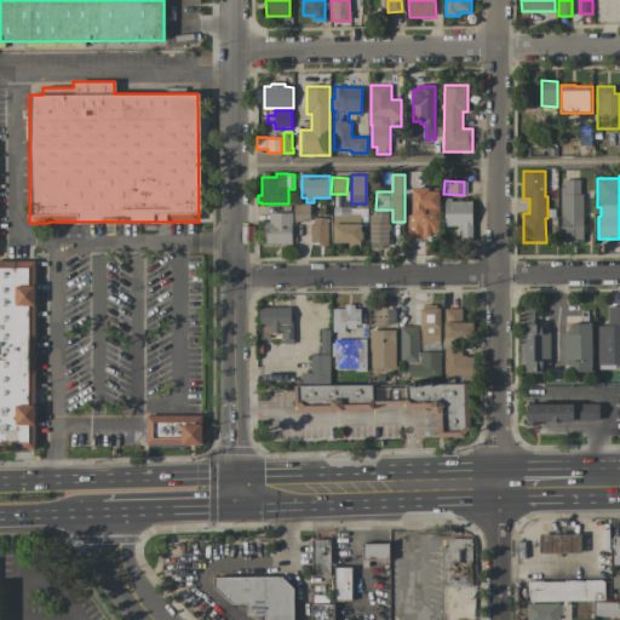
[(584,240),(562,240),(562,188),(564,188),(564,181),(581,181),(581,195),(584,195),(584,240)]
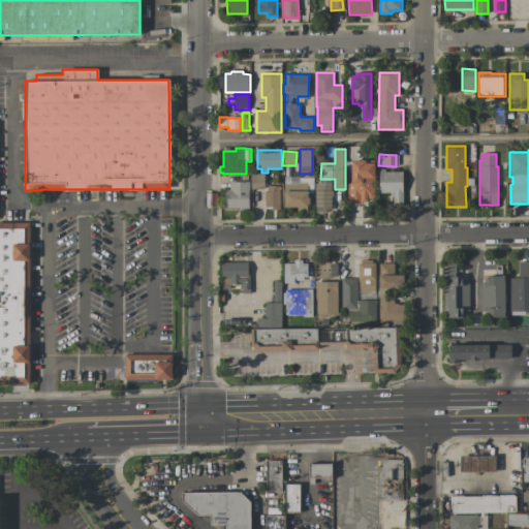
[(378,163),(378,179),(376,179),(376,199),(369,199),(369,203),(364,203),(364,205),(348,205),(348,182),(354,182),(354,161),(369,161),(369,163),(378,163)]
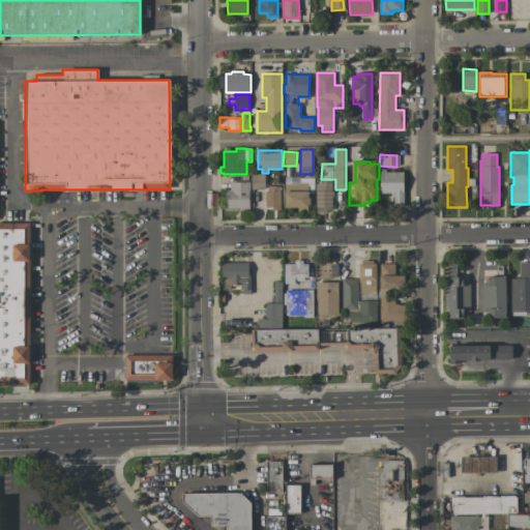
[(405,172),(405,206),(391,206),(391,194),(381,194),(381,170),(386,170),(386,172),(405,172)]
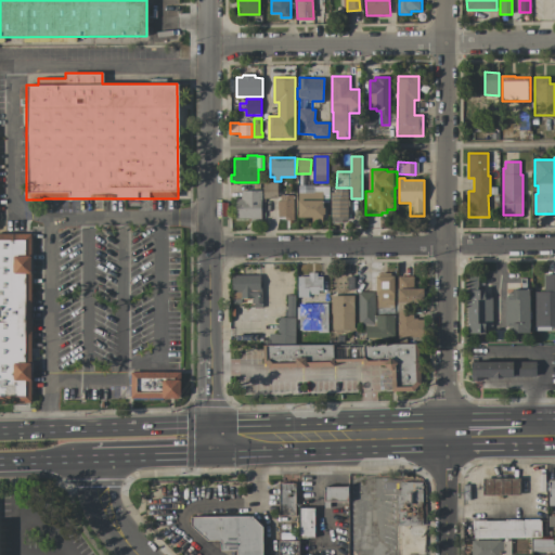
[(262,198),(276,198),(276,182),(262,183),(262,198)]
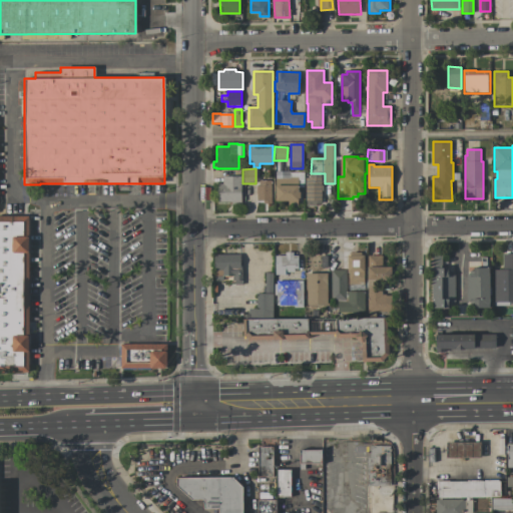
[(242,202),(240,202),(240,204),(232,204),(232,202),(219,202),(219,184),(223,184),(223,176),(234,176),(234,169),(240,169),(240,176),(242,176),(242,202)]
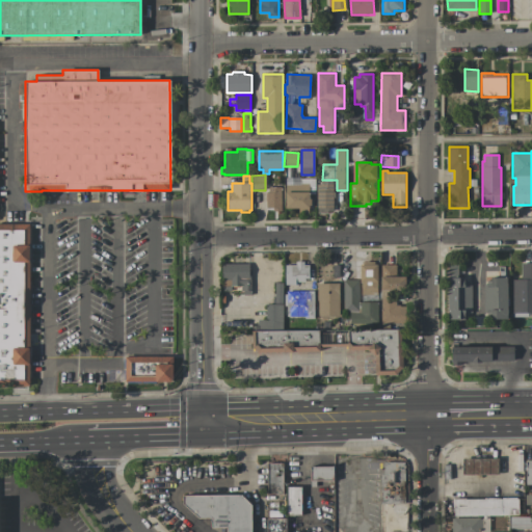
[(288,209),(288,193),(287,193),(287,185),(292,185),(292,178),(301,178),(301,179),(310,179),(310,192),(312,192),(312,198),(314,198),(314,206),(312,206),(312,209),(310,209),(310,213),(300,213),(300,209),(288,209)]
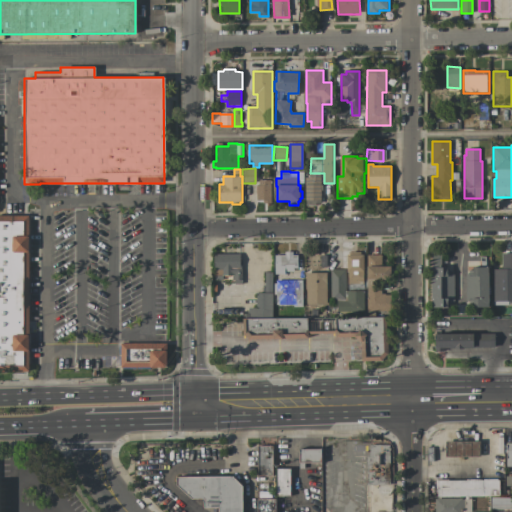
[(322,175),(322,204),(306,204),(306,177),(310,177),(310,175),(322,175)]
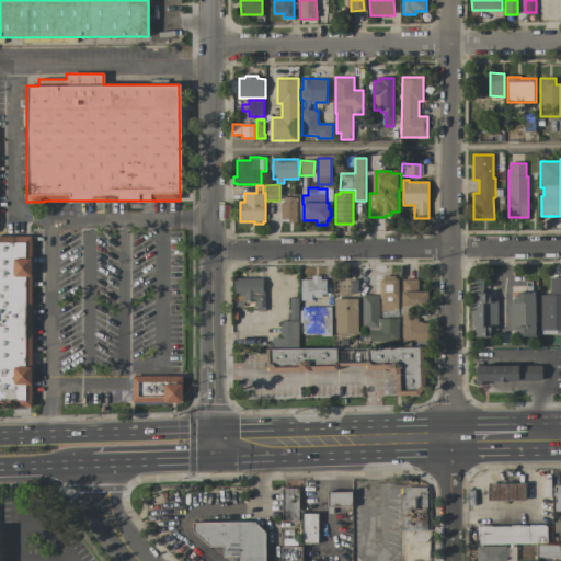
[(298,222),(288,224),(288,219),(282,220),(281,203),(282,203),(282,202),(284,202),(284,197),(297,197),(298,222)]
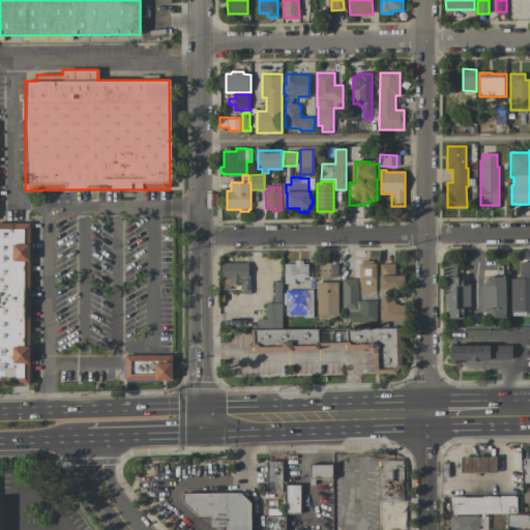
[(28,383),(0,382),(0,223),(29,223),(28,383)]
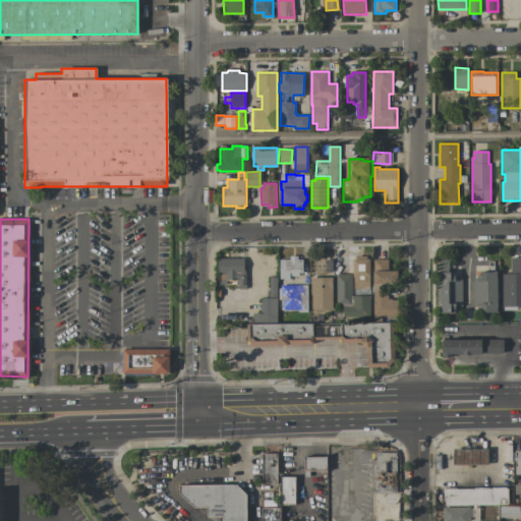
[(280,259),(290,259),(290,256),(298,256),(298,259),(304,259),(304,274),(300,274),(300,277),(292,277),(292,274),(290,274),(291,279),(281,279),(280,259)]
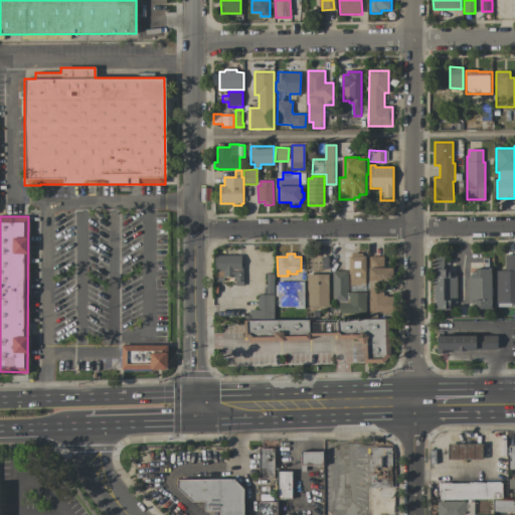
[(366,286),(351,286),(351,256),(352,256),(352,254),(364,253),(364,256),(367,256),(367,274),(366,274),(366,286)]
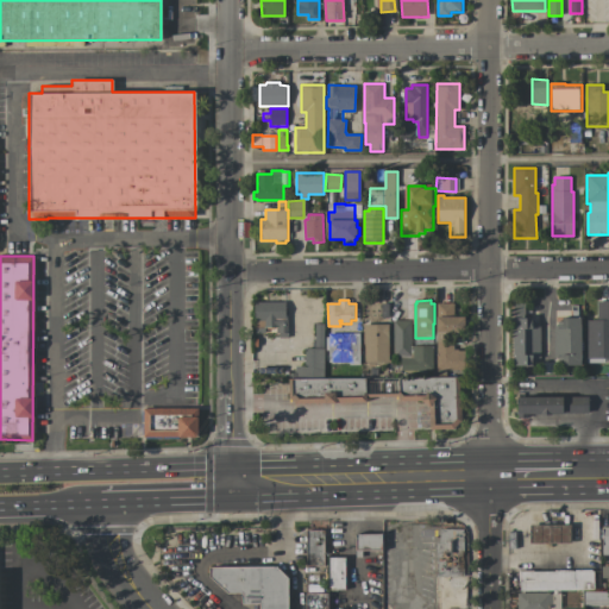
[(253,302),(286,301),(286,337),(275,337),(275,330),(253,331),(253,302)]
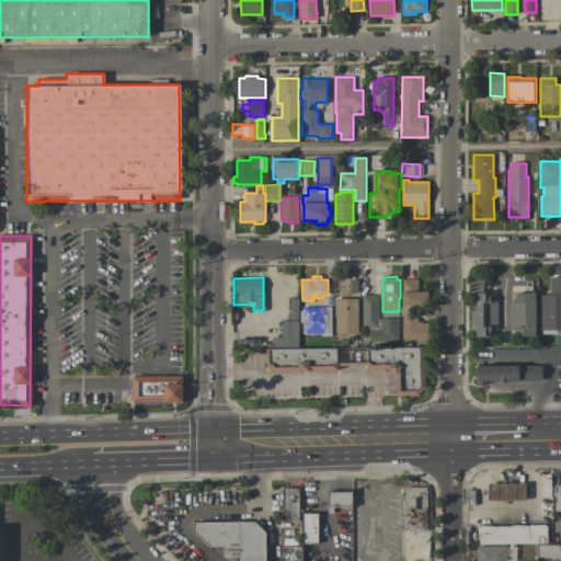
[(499,331),(495,331),(495,338),(476,338),(474,277),(487,277),(487,294),(493,294),(493,300),(499,300),(499,331)]
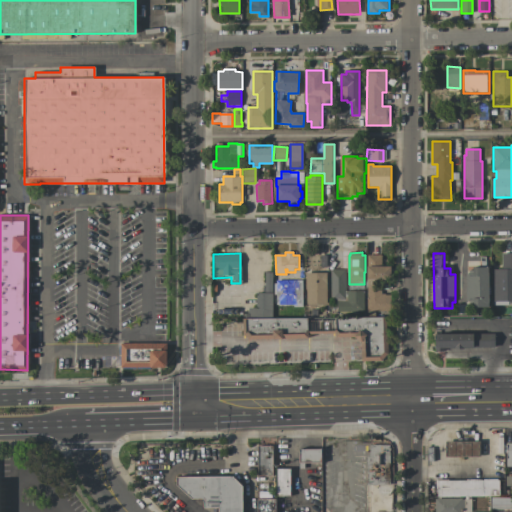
[(494,306),(494,270),(503,270),(503,254),(511,254),(511,302),(508,302),(508,306),(494,306)]
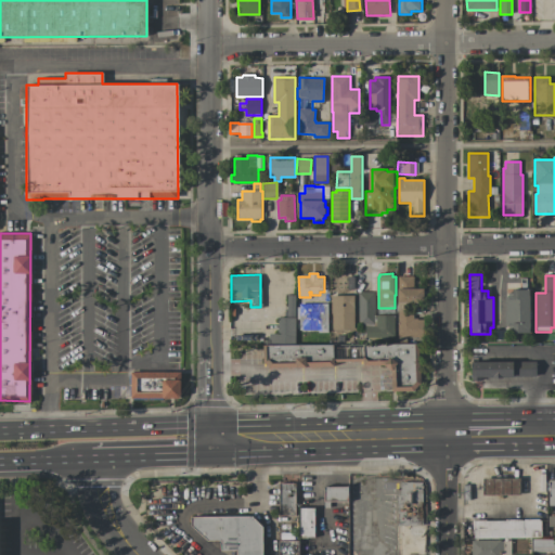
[(422,319),(422,338),(398,338),(398,304),(401,304),(401,291),(399,291),(399,278),(414,278),(414,289),(426,289),(426,304),(413,304),(413,319),(422,319)]
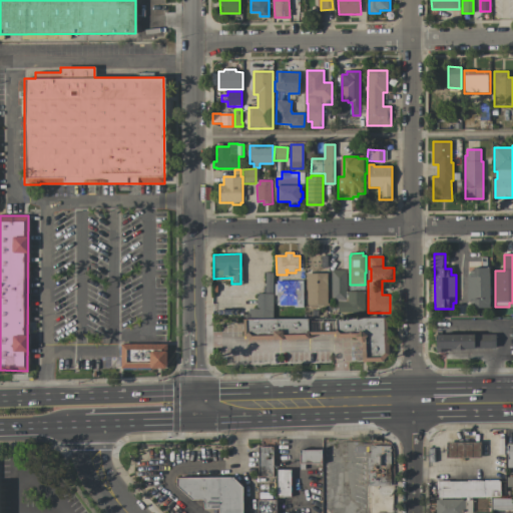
[(492,309),(477,308),(477,306),(471,306),(471,303),(467,303),(467,275),(470,275),(470,272),(474,272),(474,269),(492,269),(492,309)]
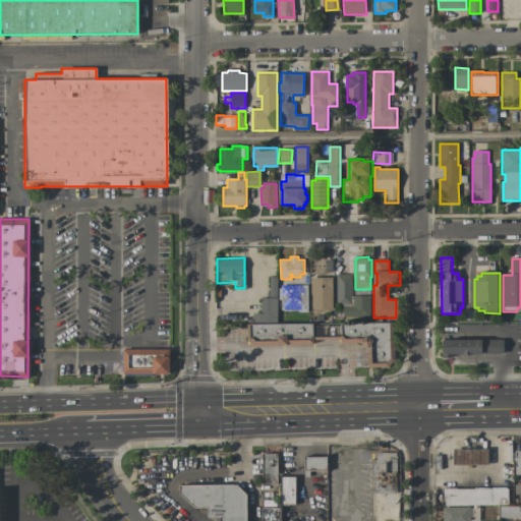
[(371,296),(371,317),(343,317),(343,305),(337,305),(337,275),(352,275),(352,296),(371,296)]
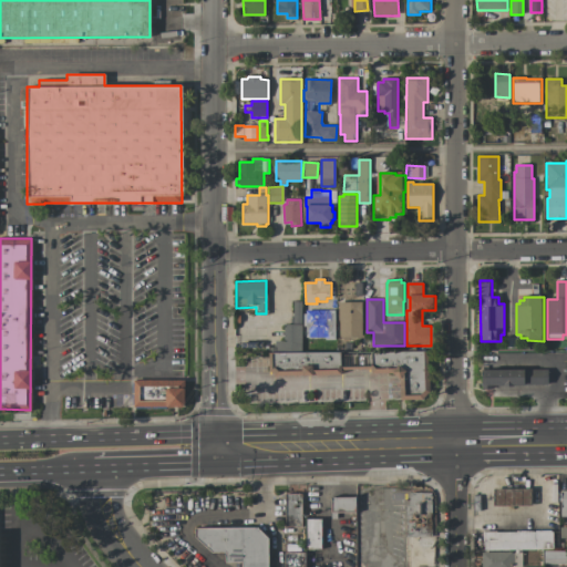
[(363,338),(340,338),(340,302),(363,302),(363,338)]
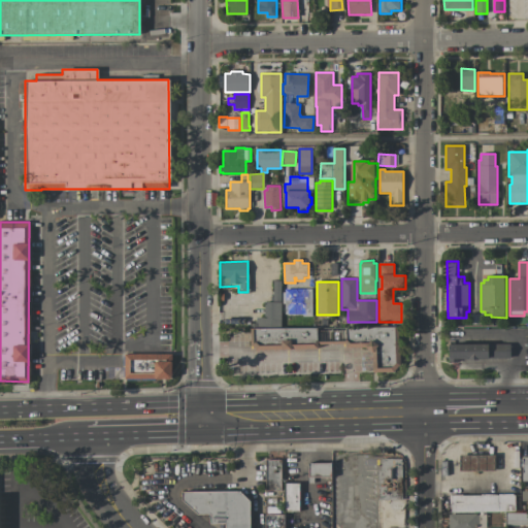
[(312,289),(312,317),(303,317),(303,315),(286,315),(286,290),(312,289)]
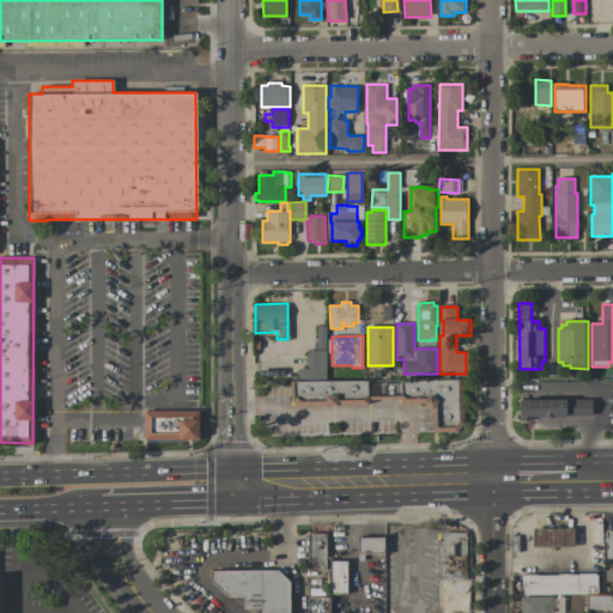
[(327,380),(298,380),(298,369),(308,369),(308,352),(327,352),(327,380)]
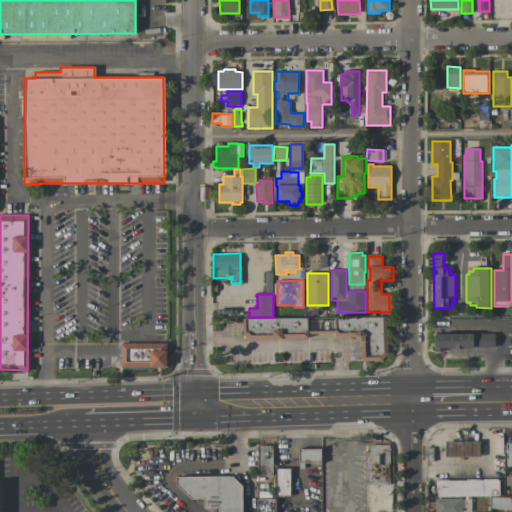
[(390,317),(391,355),(384,362),(363,362),(363,341),(358,337),(337,338),(337,334),(310,334),(310,338),(249,339),(249,335),(244,335),(244,319),(390,317)]
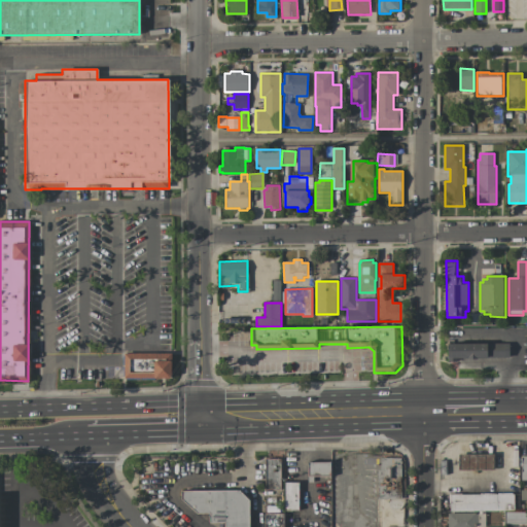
[(510,344),(511,358),(482,358),(482,360),(472,360),(472,358),(450,359),(450,345),(510,344)]
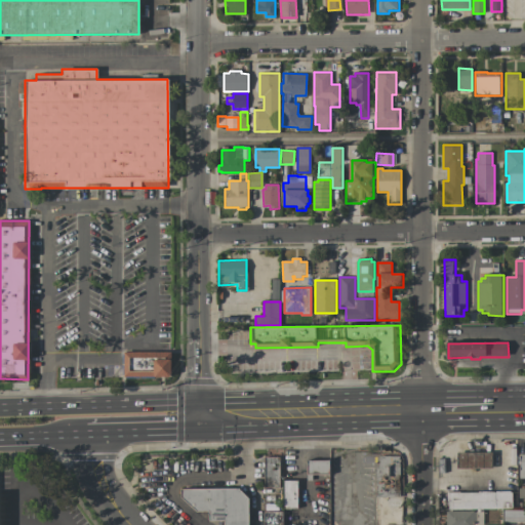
[(169,351),(170,376),(122,377),(122,352),(169,351)]
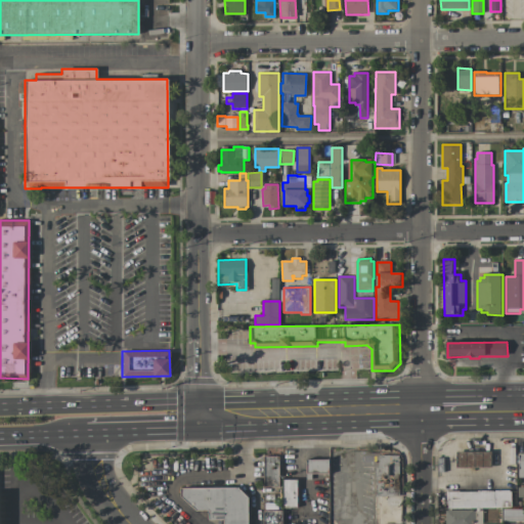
[(493,451),(493,468),(459,468),(459,451),(493,451)]
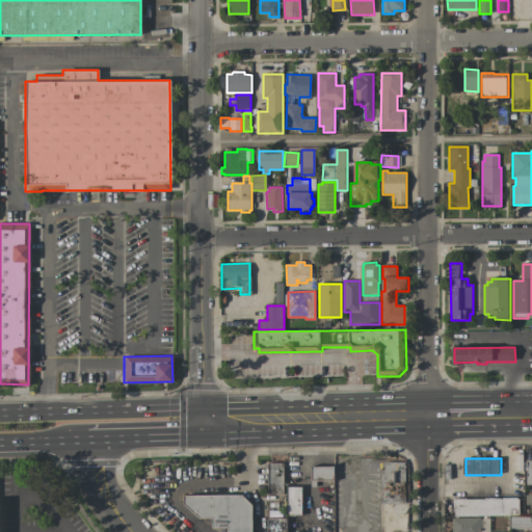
[(283,463),(282,494),(266,494),(266,462),(283,463)]
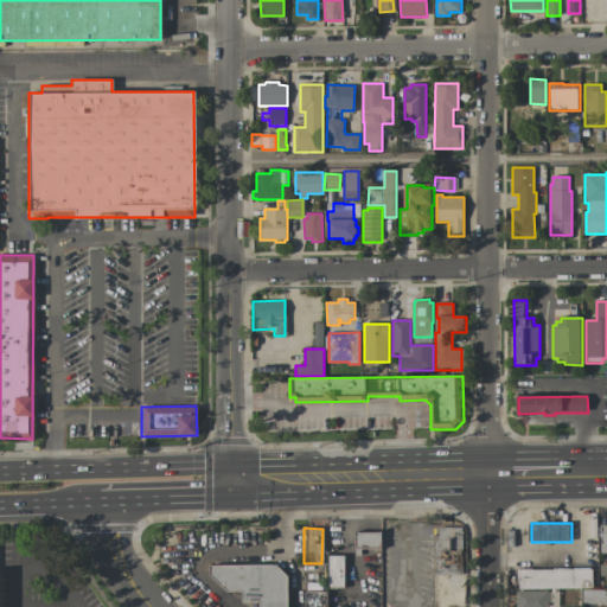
[(435,575),(461,575),(461,528),(435,528),(435,575)]
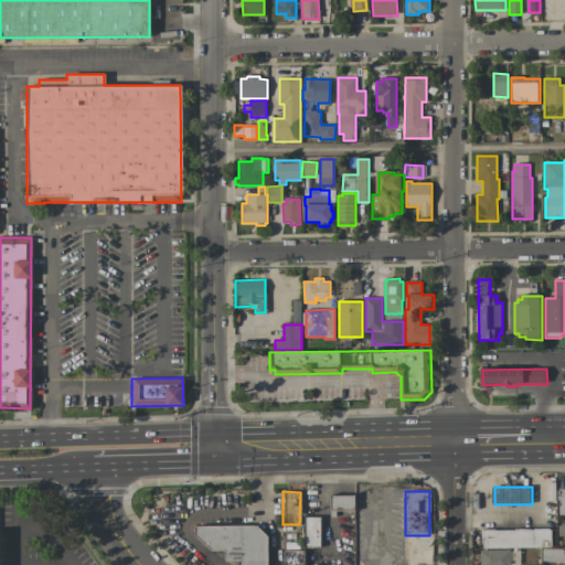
[(352,496),(351,518),(330,518),(330,511),(329,511),(329,494),(352,496)]
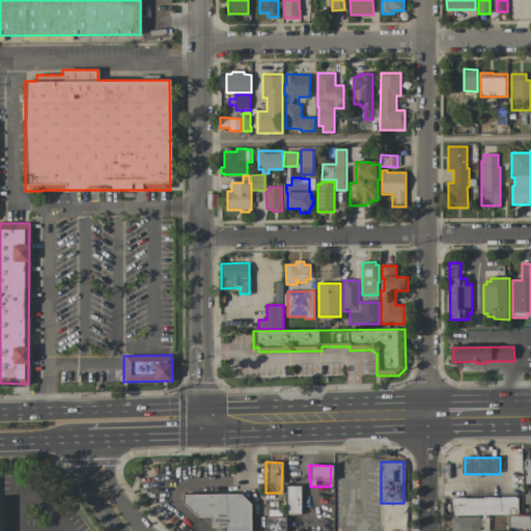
[(300,513),(285,513),(285,485),(300,485),(300,513)]
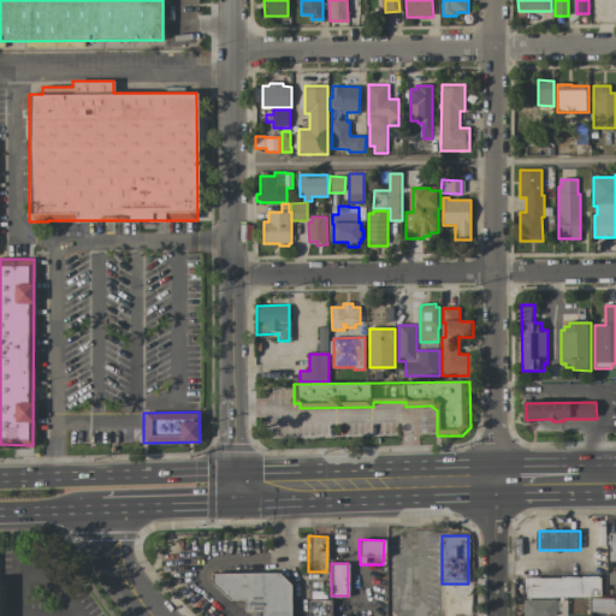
[(211,573),(283,572),(291,580),(291,615),(262,615),(262,611),(243,611),(243,600),(230,600),(211,585),(211,573)]
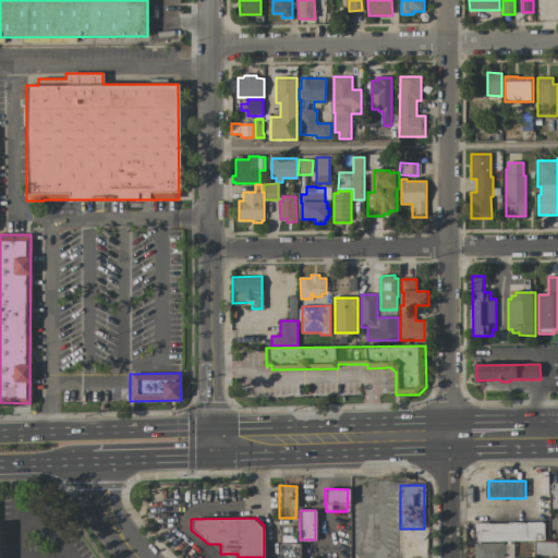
[(546,541),(476,541),(476,522),(546,522),(546,541)]
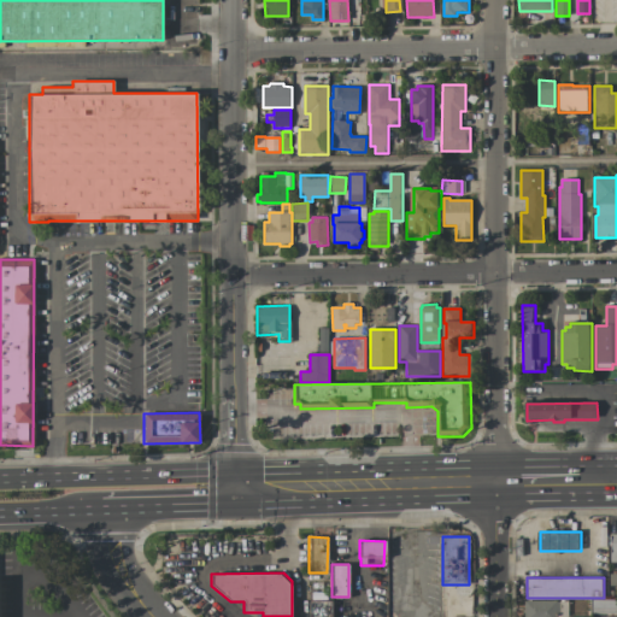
[(526,616),(526,600),(532,600),(532,599),(559,599),(559,600),(568,600),(568,616),(526,616)]
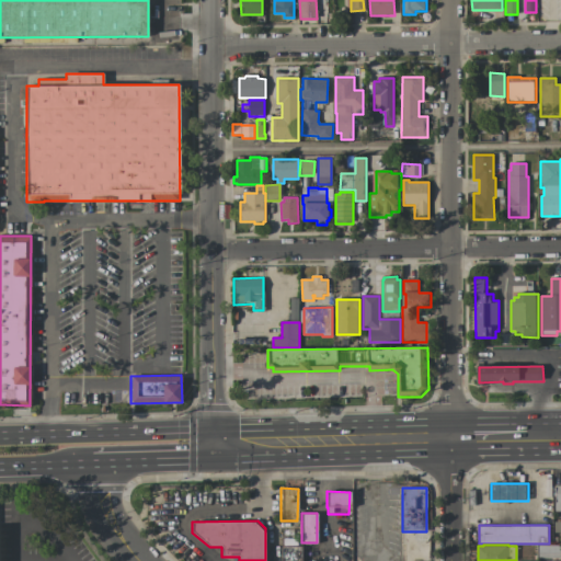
[(560,545),(560,558),(538,558),(538,545),(560,545)]
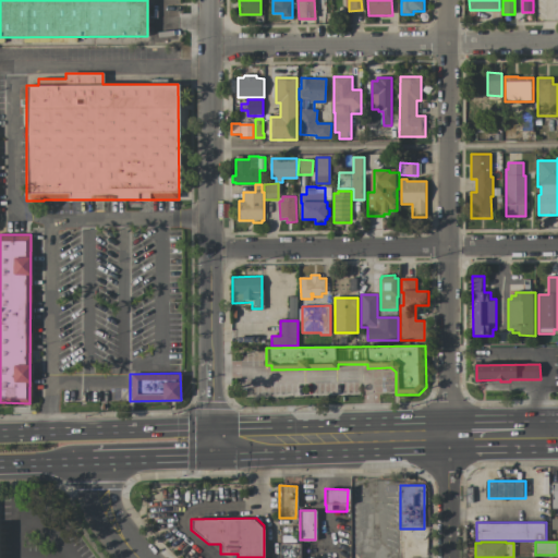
[(299,543),(299,557),(279,557),(279,543),(299,543)]
